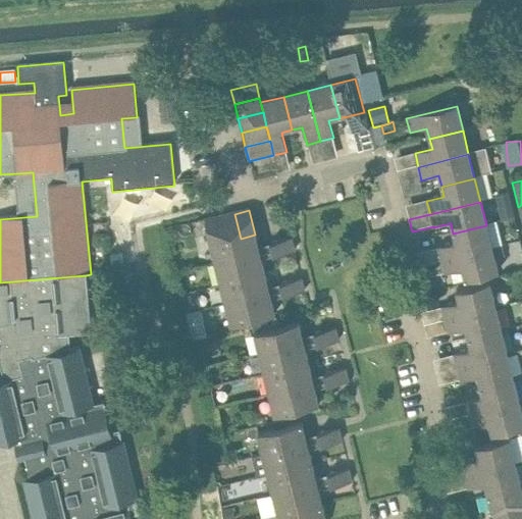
[(219,217),(225,243),(241,239),(235,214),(219,217)]
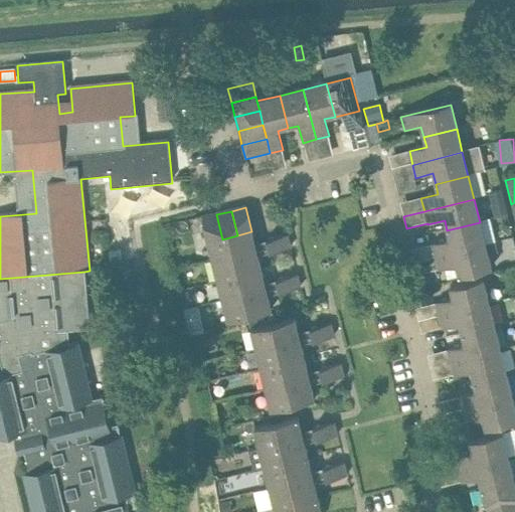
[(208,242),(222,239),(216,214),(201,218),(208,242)]
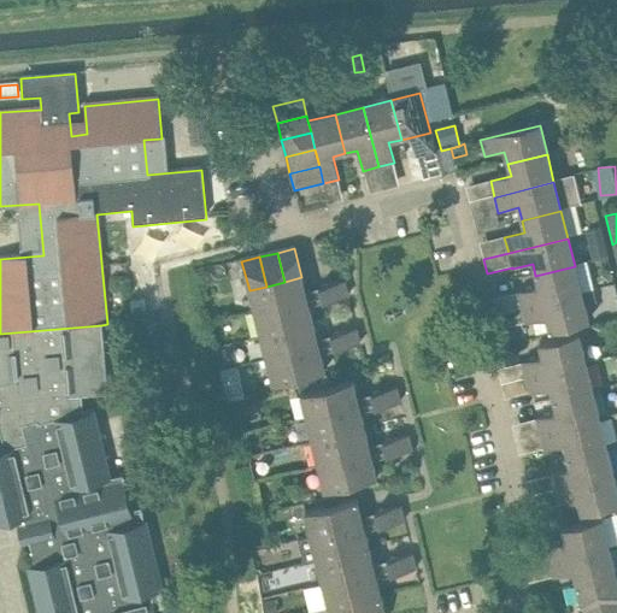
[(522,310),(582,294),(594,292),(587,263),(575,266),(535,276),(539,288),(518,293),(522,310)]
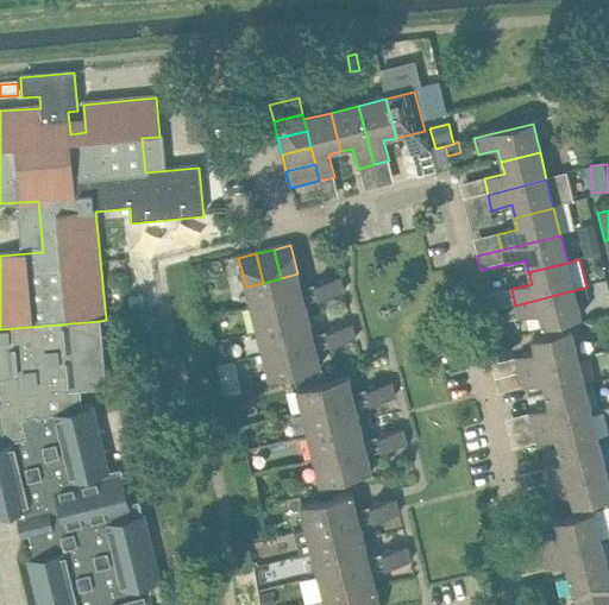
[(263,283),(246,287),(251,309),(303,297),(297,273),(281,278),(263,283)]
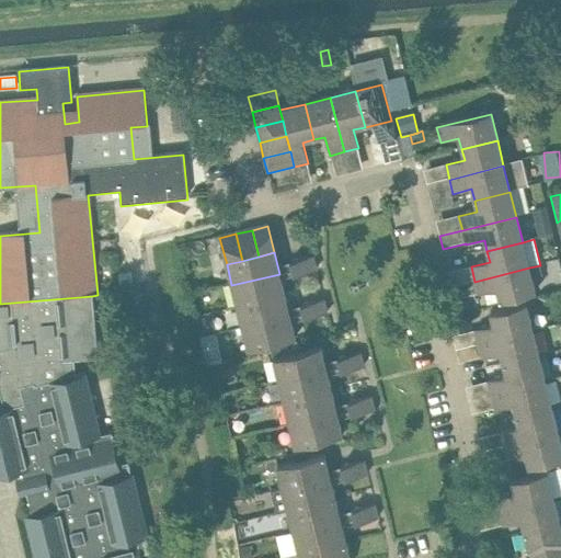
[(301,261),(305,274),(317,272),(313,258),(301,261)]
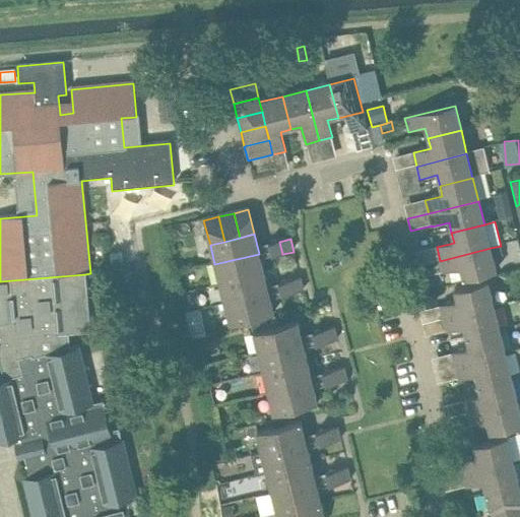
[(282,254),(279,242),(269,244),(272,257),(282,254)]
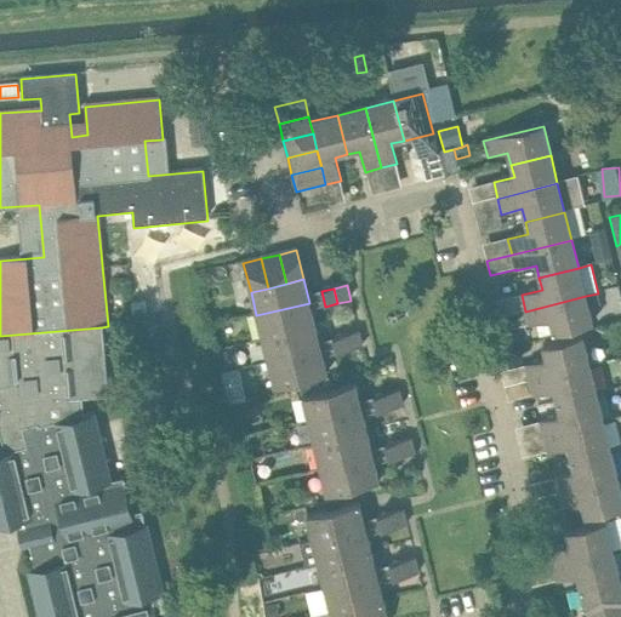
[(593,325),(586,296),(525,312),(529,326),(530,327),(550,321),(553,335),(593,325)]
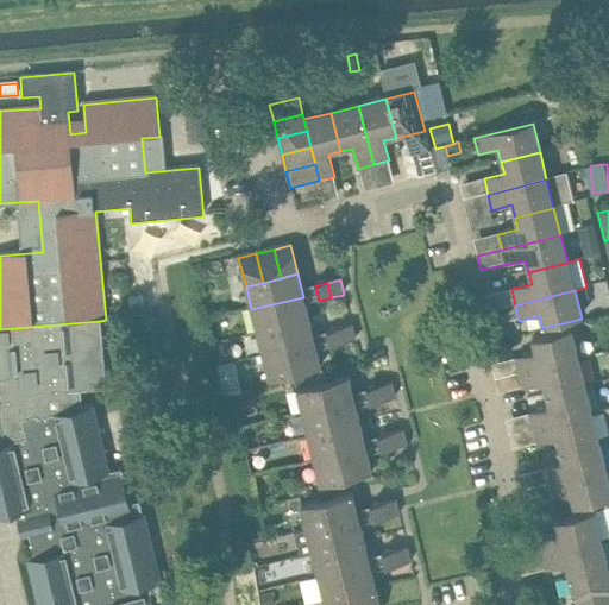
[(257,333),(309,320),(303,297),(251,309),(257,333)]
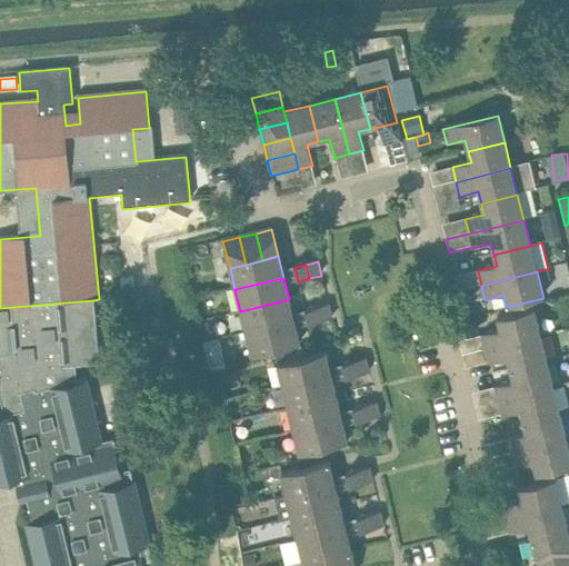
[(133,279),(120,280),(121,293),(135,291),(133,279)]
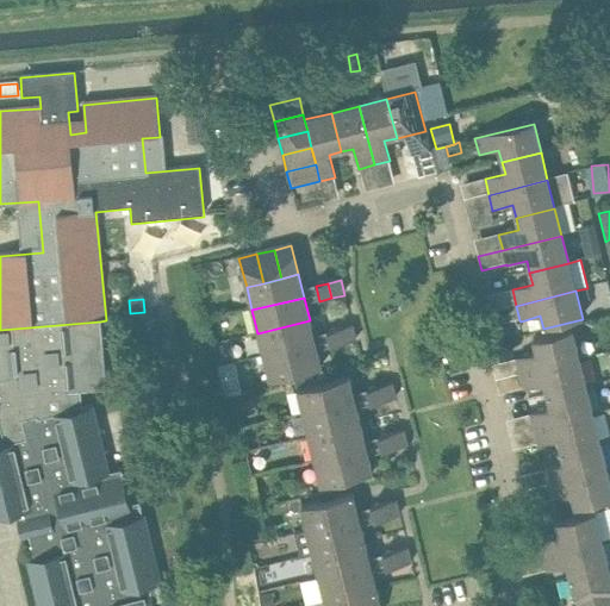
[(516,306),(492,312),(496,326),(520,320),(516,306)]
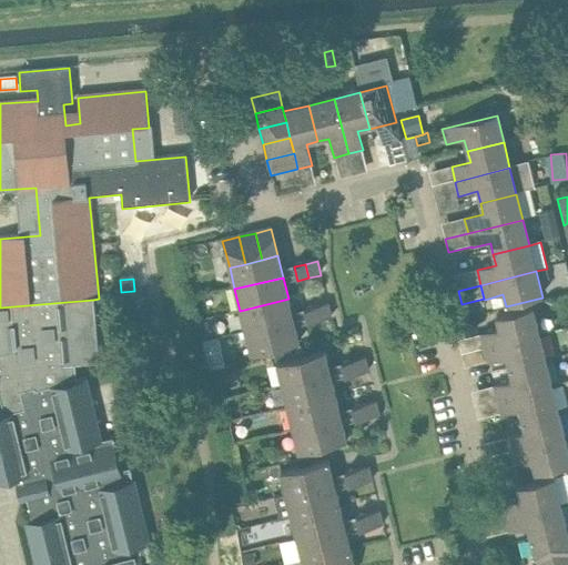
[(245,333),(293,321),(288,299),(240,311),(245,333)]
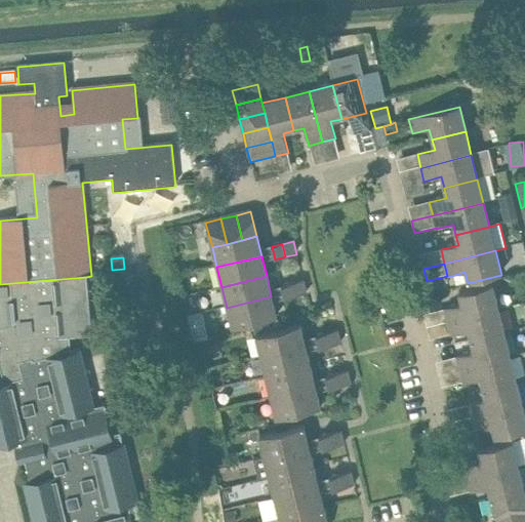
[(92,336),(86,277),(0,284),(0,367),(4,385),(0,385),(0,447),(19,443),(30,483),(23,484),(32,521),(143,521),(142,521),(136,505),(138,504),(124,445),(122,445),(120,434),(113,436),(105,406),(94,408),(80,351),(70,354),(69,338),(92,336)]
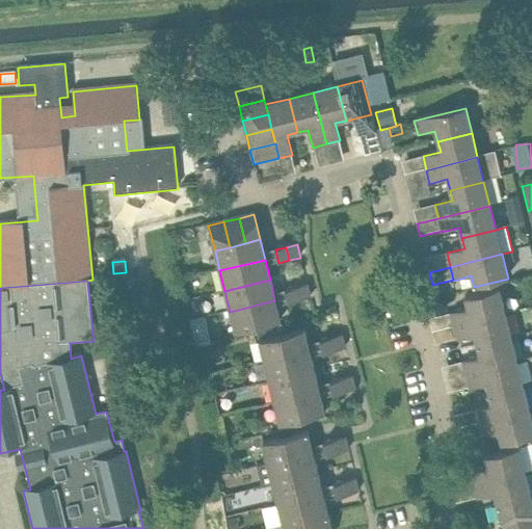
[(296,288),(299,301),(311,298),(308,286),(296,288)]
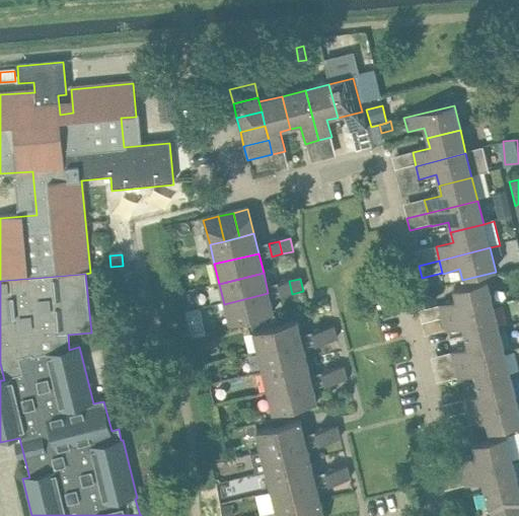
[(292,294),(289,281),(278,284),(282,297),(292,294)]
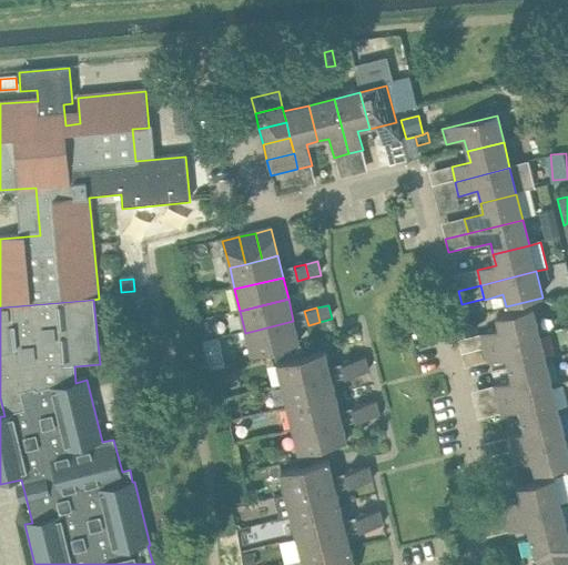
[(485,350),(539,336),(533,310),(497,319),(499,331),(480,335),(485,350)]
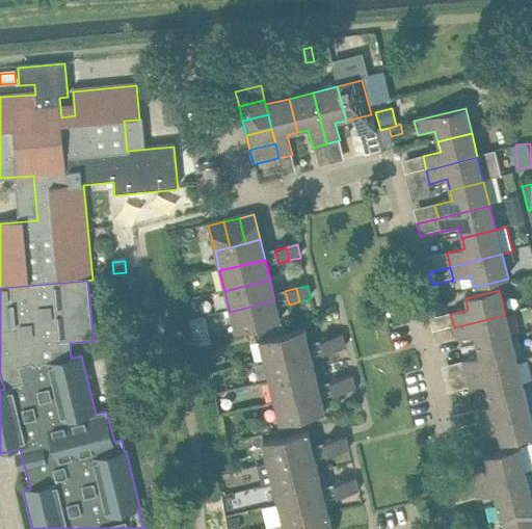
[(274,300),(230,312),(235,334),(281,322),(274,300)]
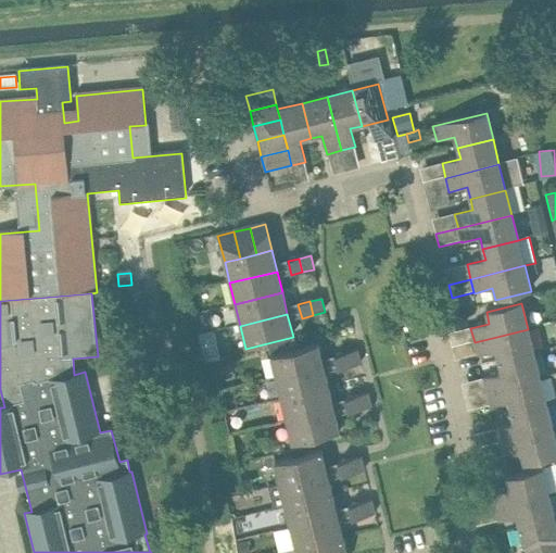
[(534,354),(528,329),(475,342),(478,356),(496,352),(498,363),(534,354)]
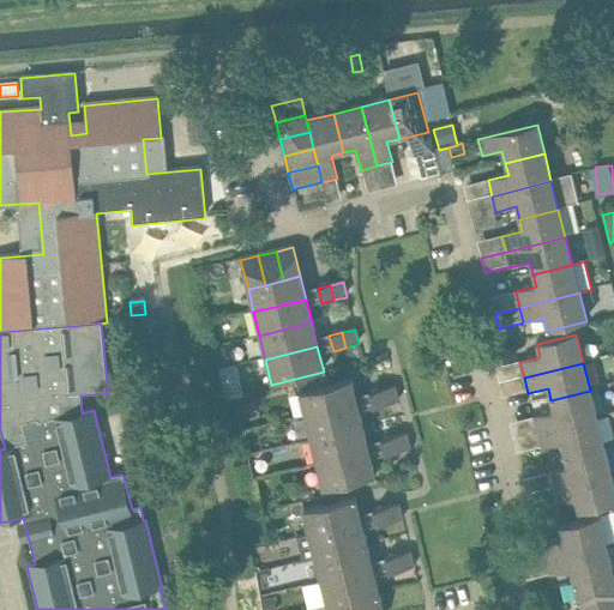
[(296,394),(304,418),(357,405),(351,380),(296,394)]
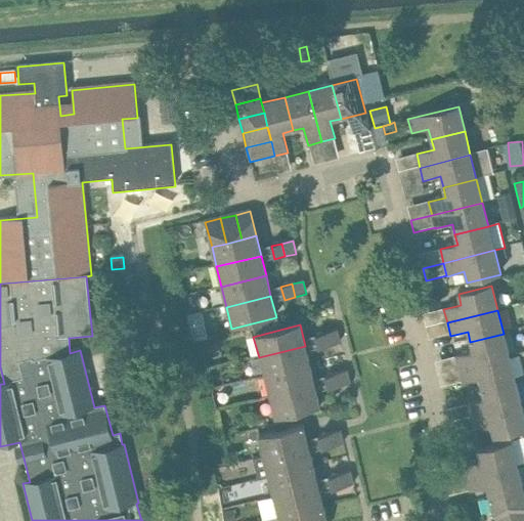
[(205,326),(189,329),(192,343),(208,339),(205,326)]
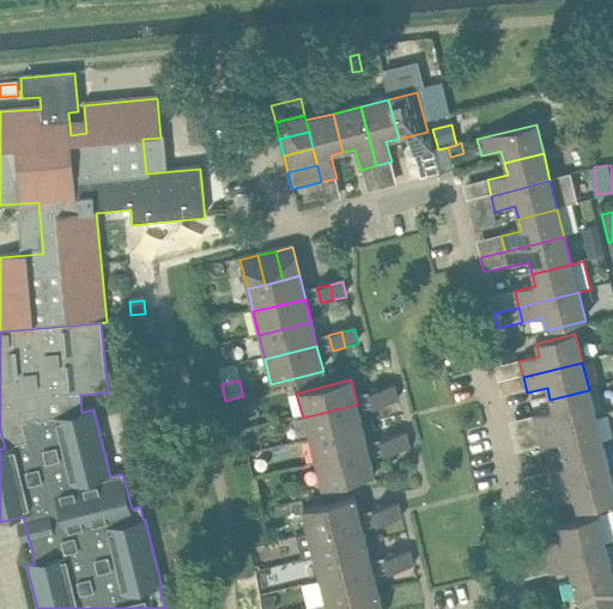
[(381,390),(384,406),(398,402),(394,388),(381,390)]
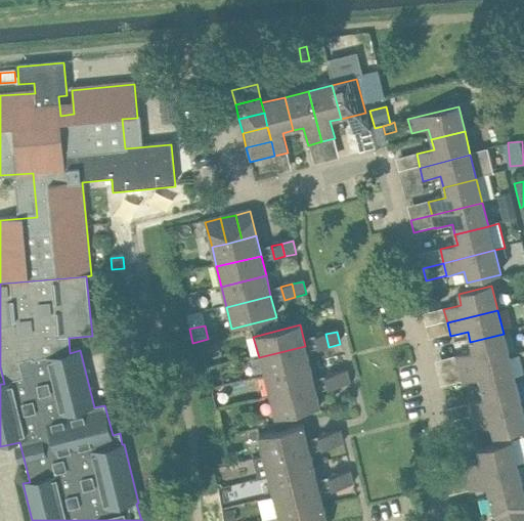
[(329,347),(325,334),(315,337),(318,350),(329,347)]
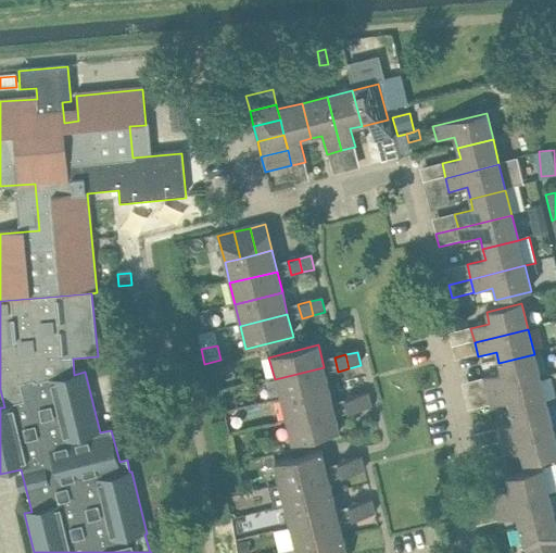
[(483,378),(487,393),(540,379),(534,354),(498,363),(502,374),(483,378)]
